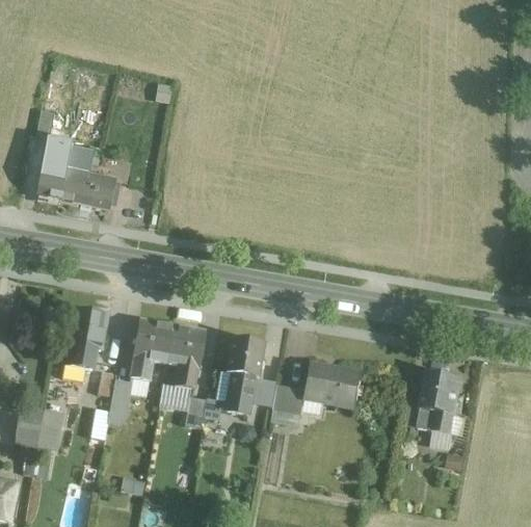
[(36,132),(50,134),(54,111),(42,109),(36,132)]
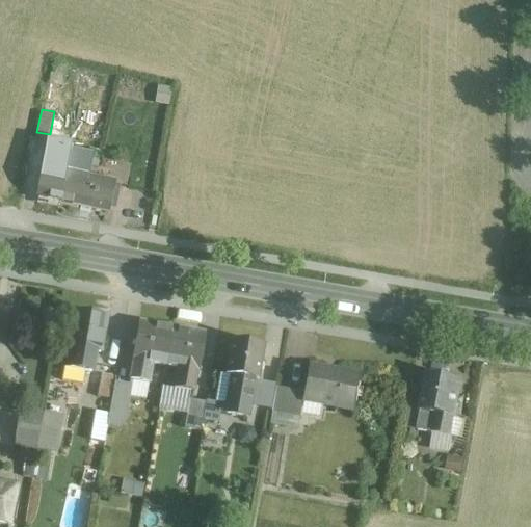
[(59,198),(70,146),(49,141),(38,193),(59,198)]
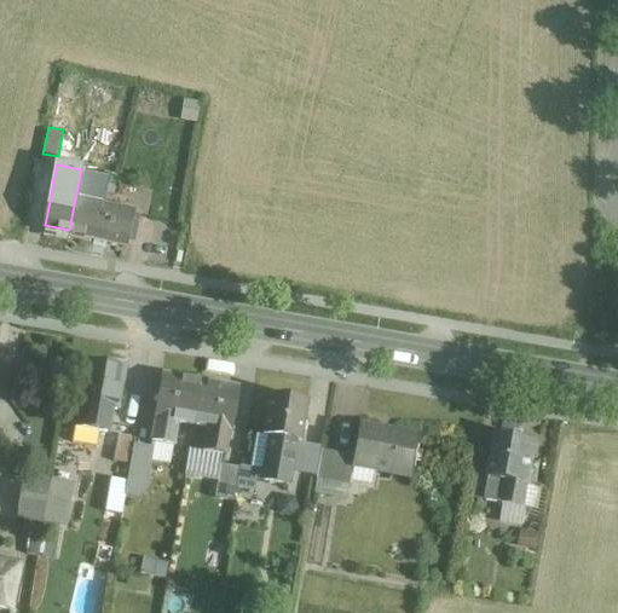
[(69,230),(128,242),(136,207),(104,201),(109,175),(81,169),(69,230)]
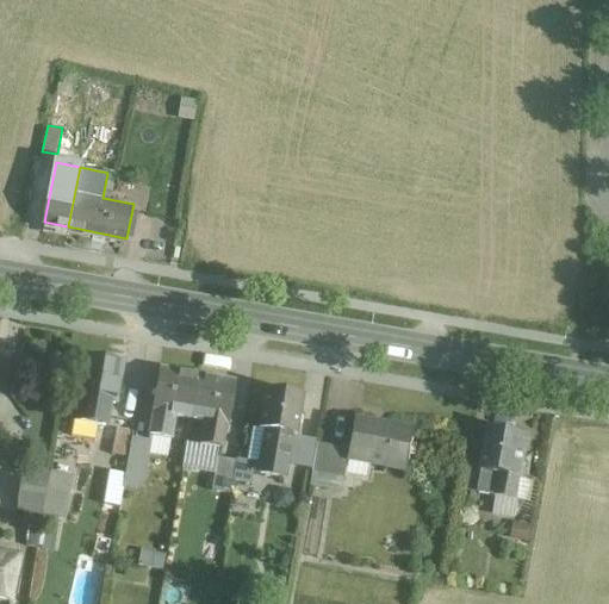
[(120,357),(81,350),(69,415),(101,421),(106,394),(113,396),(120,357)]
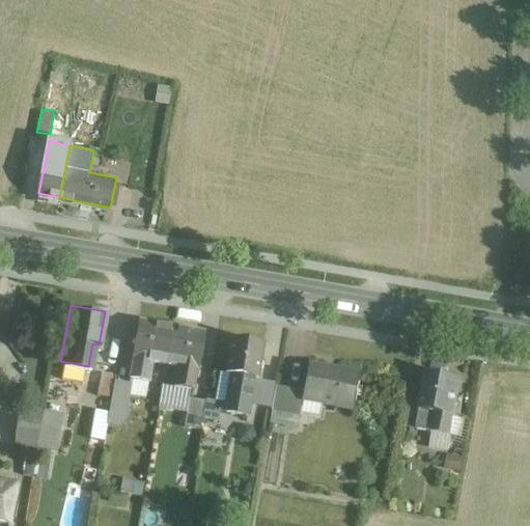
[(172,325),(139,319),(133,354),(136,354),(132,376),(149,379),(154,357),(166,359),(172,325)]
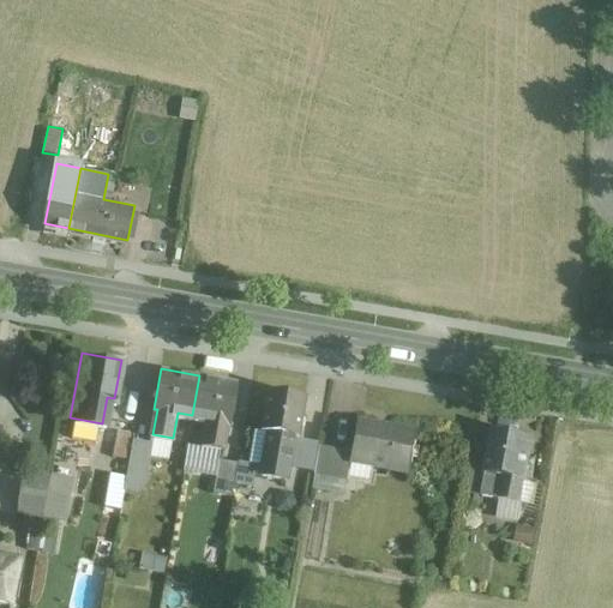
[(238,381),(199,375),(192,415),(208,419),(203,443),(223,446),(227,422),(230,422),(238,381)]
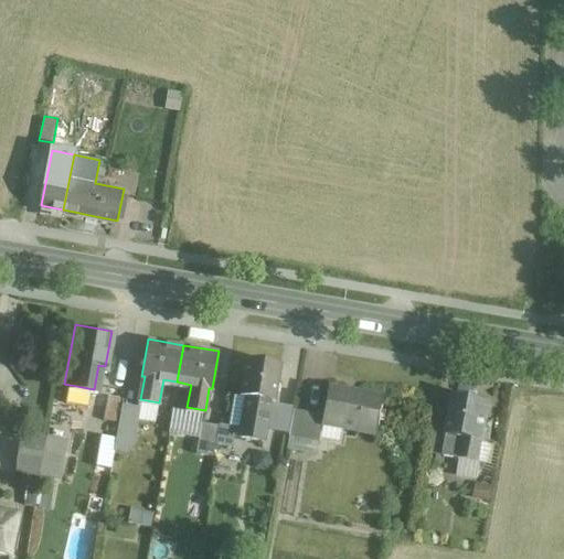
[(283,364),(248,357),(242,396),(249,397),(243,436),(263,439),(269,400),(276,401),(283,364)]
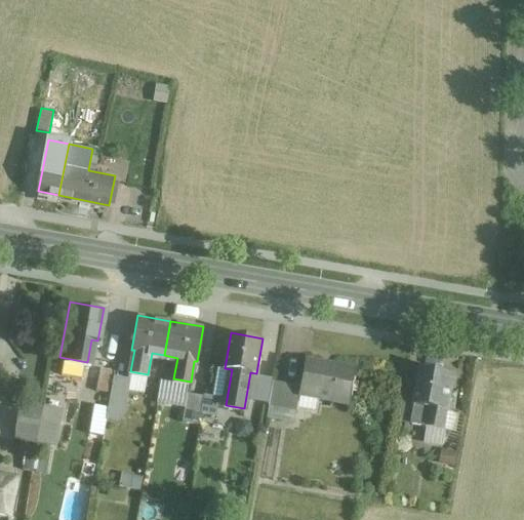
[(361,368),(309,359),(304,384),(303,393),(355,402),(361,368)]
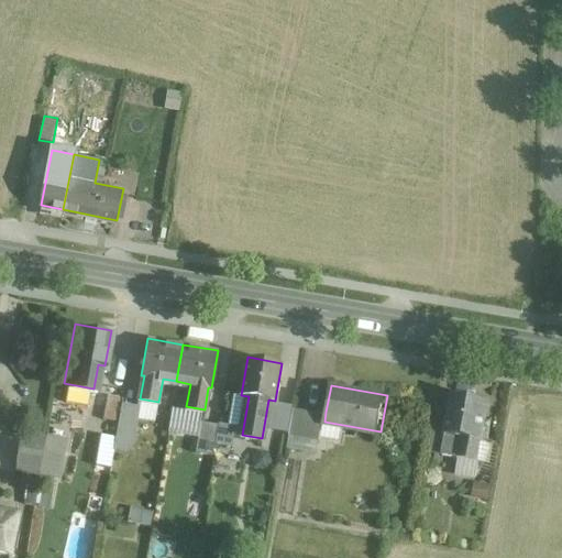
[(106,391),(101,414),(113,416),(118,393),(106,391)]
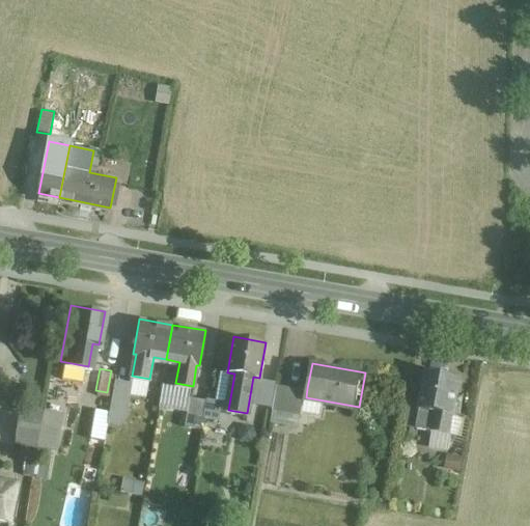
[(430,376),(413,371),(403,422),(422,426),(430,376)]
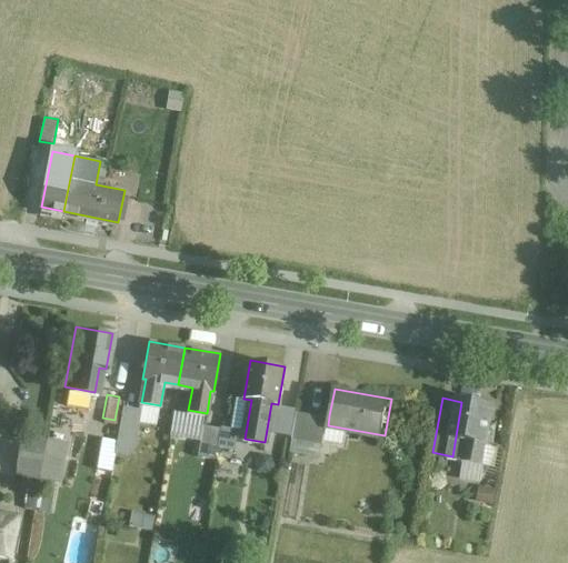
[(498,406),(462,400),(461,402),(452,456),(451,459),(500,466),(504,448),(491,445),(498,406)]
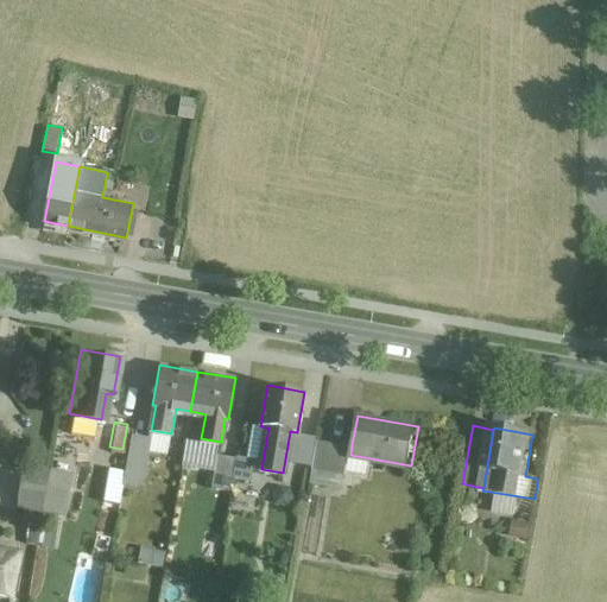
[(151,437),(128,432),(122,468),(147,471),(151,449),(149,448),(151,437)]
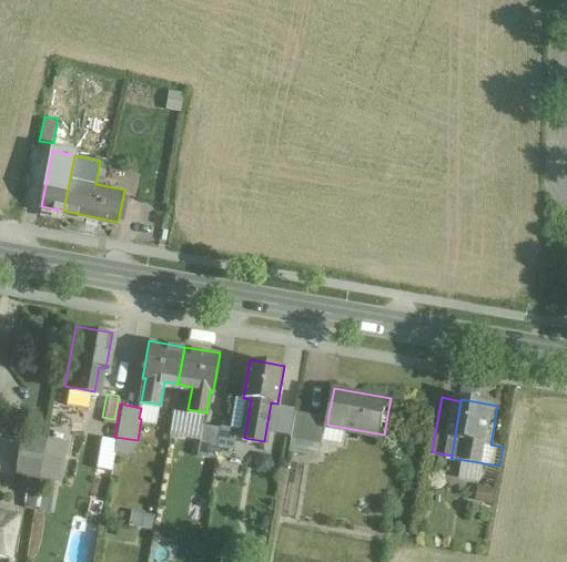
[(328,415),(295,409),(291,435),(324,440),(327,425),(328,415)]
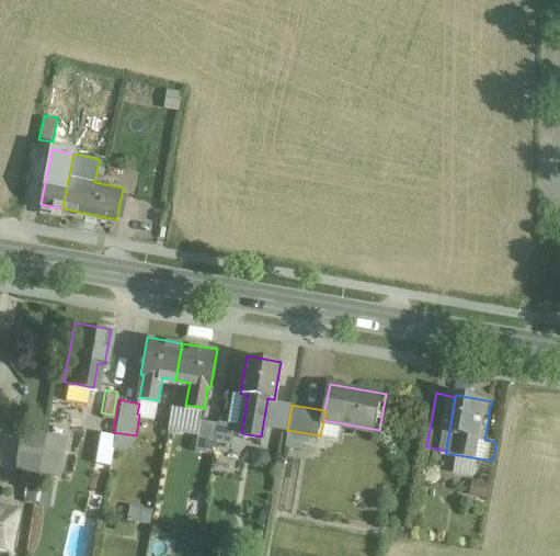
[(237,421),(218,418),(217,422),(214,441),(232,444),(237,421)]
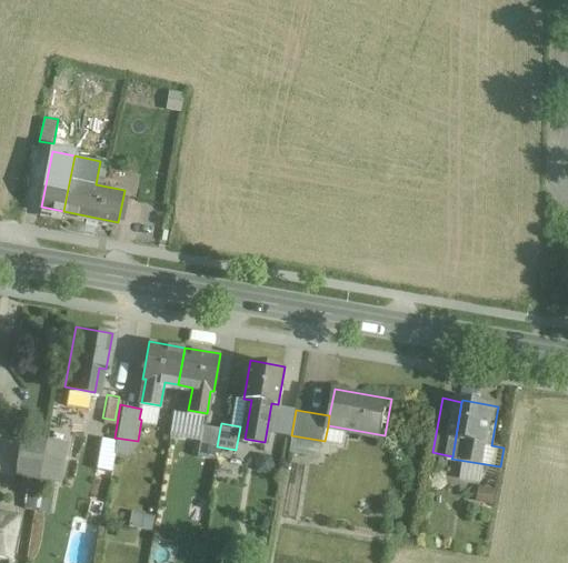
[(220,428),(203,424),(199,453),(215,456),(217,446),(220,428)]
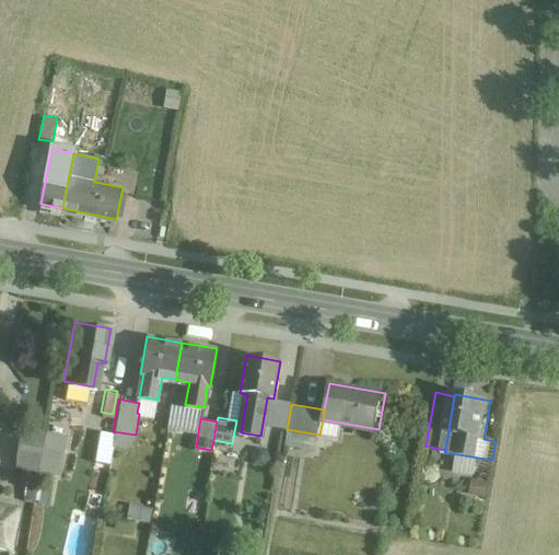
[(46,431),(21,427),(14,465),(39,470),(46,431)]
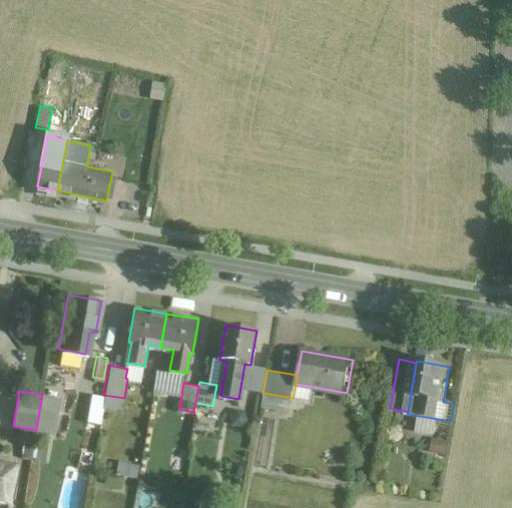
[(56,398),(42,395),(36,430),(50,433),(56,398)]
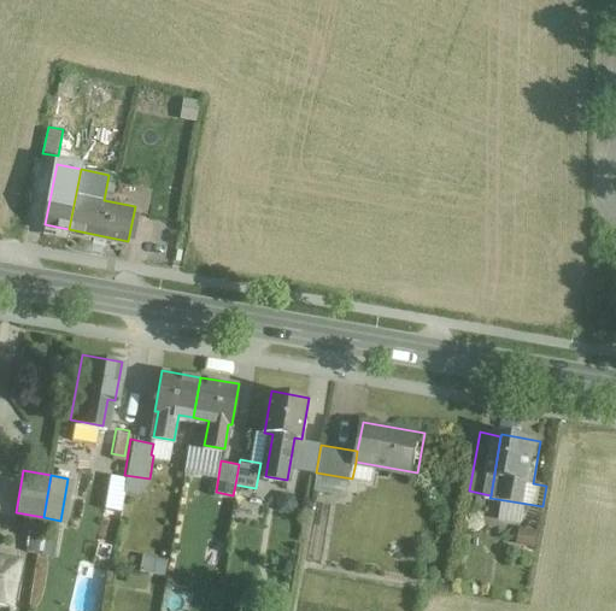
[(18,563),(0,559),(0,604),(11,607),(18,563)]
